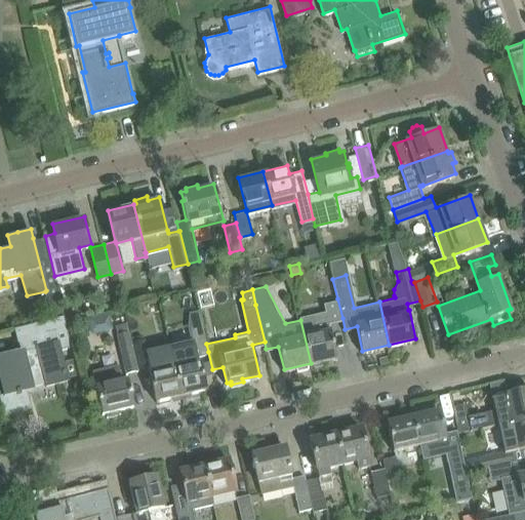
[(95,310),(115,306),(114,297),(94,302),(95,310)]
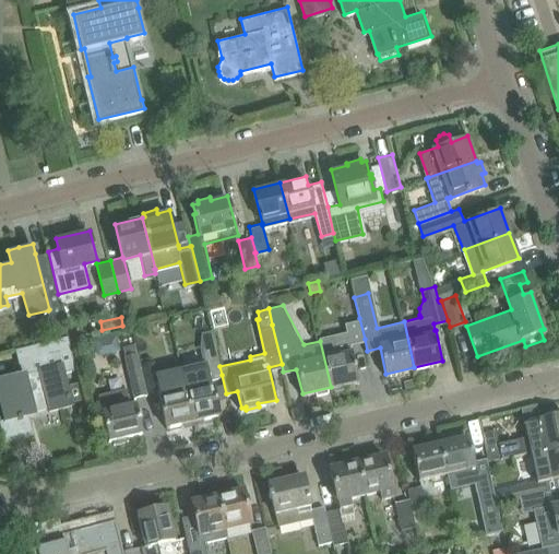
[(365,339),(359,318),(346,321),(351,342),(365,339)]
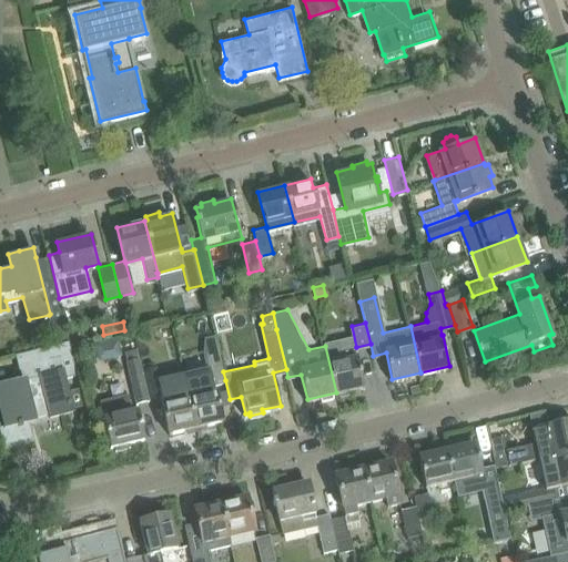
[(77,373),(68,339),(16,351),(19,366),(29,364),(31,376),(0,384),(0,415),(2,426),(6,425),(6,426),(18,422),(19,426),(22,425),(21,422),(36,418),(34,415),(50,411),(50,414),(72,408),(72,405),(84,401),(80,387),(68,389),(64,376),(77,373)]
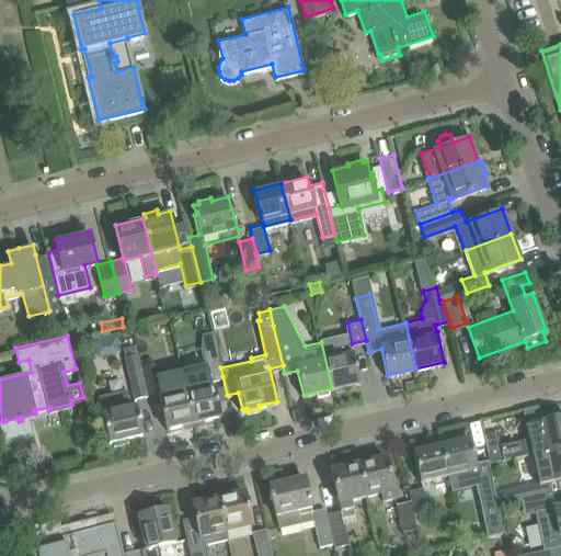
[(353,350),(341,353),(338,339),(321,342),(332,388),(361,382),(353,350)]
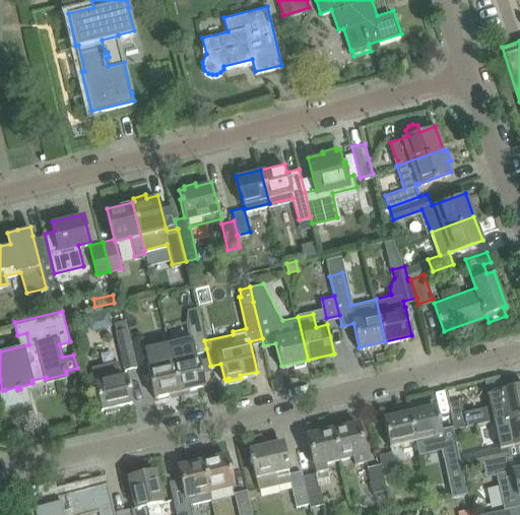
[(190,333),(168,338),(179,389),(204,384),(197,356),(196,350),(206,348),(204,340),(199,318),(187,321),(190,333)]
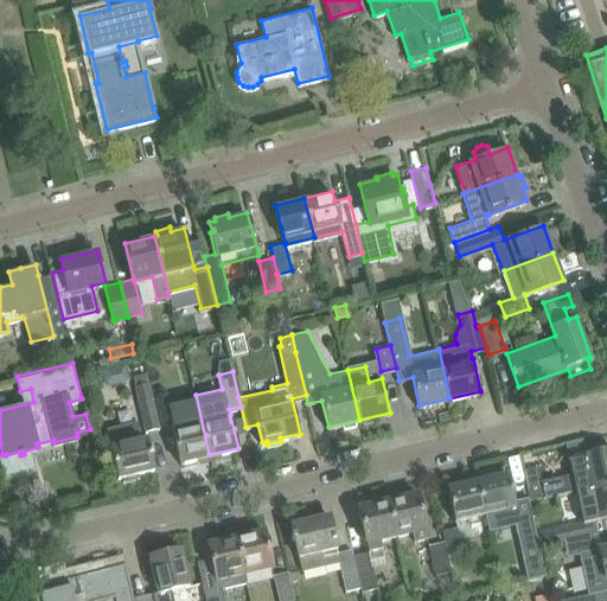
[(149,381),(135,383),(146,428),(160,426),(152,390),(149,381)]
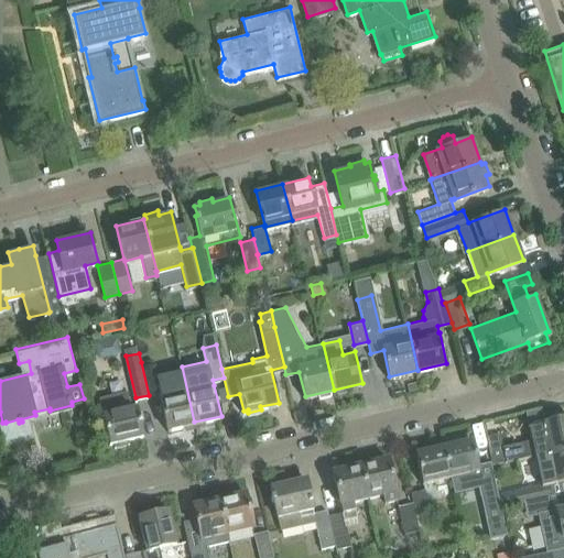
[(154,359),(141,362),(149,395),(161,392),(162,397),(161,398),(167,428),(194,422),(182,367),(158,373),(154,359)]
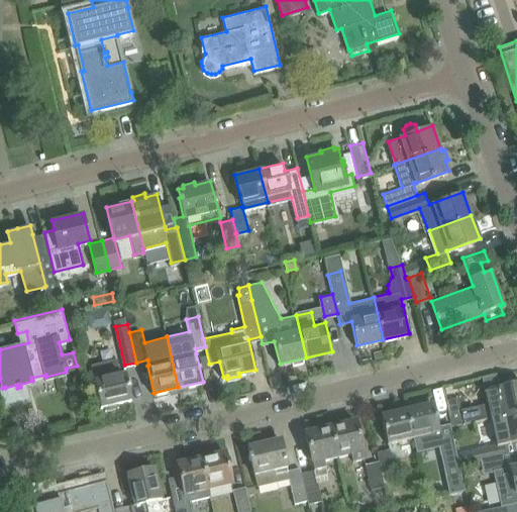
[(125,371),(120,373),(117,356),(91,364),(100,406),(132,398),(125,371)]
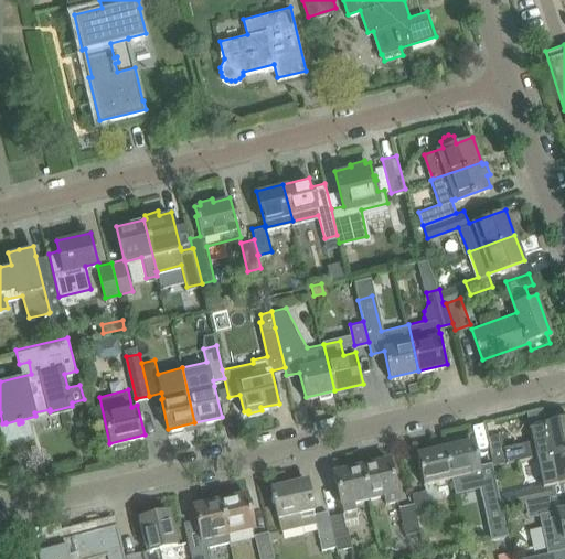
[(564,448),(564,416),(531,423),(534,438),(503,443),(507,459),(536,453),(564,448)]
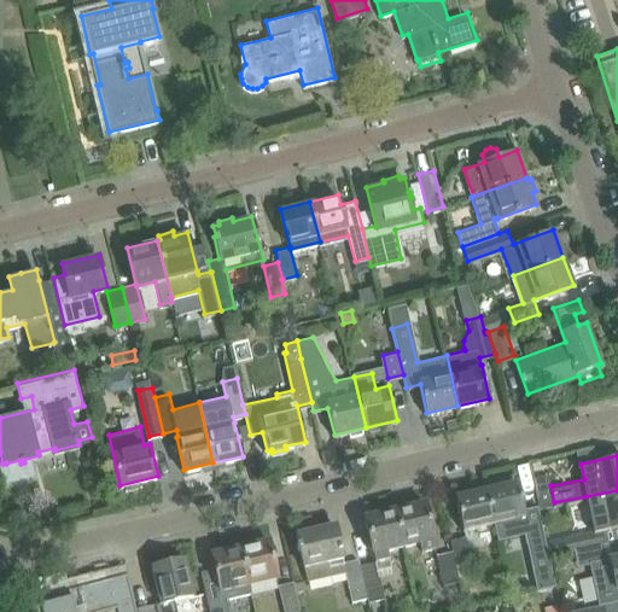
[(547,472),(532,476),(538,505),(540,506),(554,502),(551,485),(547,472)]
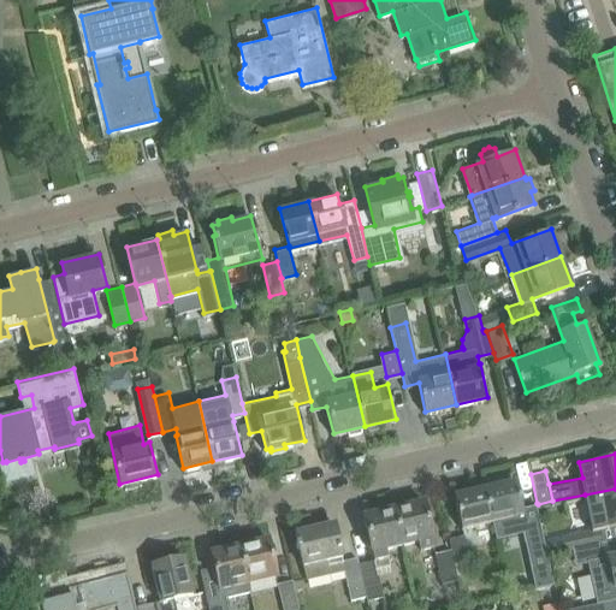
[(516,478),(485,485),(492,519),(497,537),(523,529),(532,572),(551,567),(548,552),(545,539),(538,504),(537,503),(522,505),(516,478)]
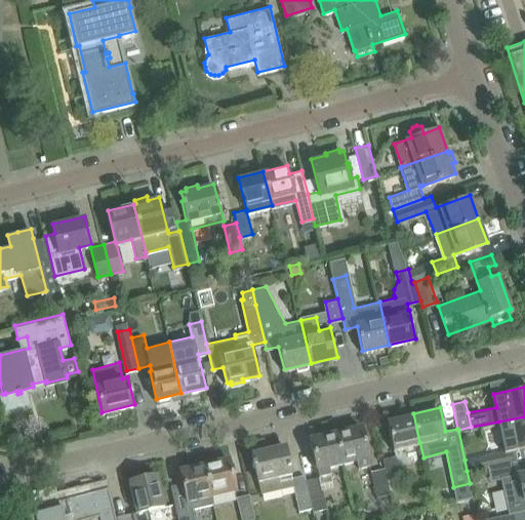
[(419,442),(413,413),(387,420),(393,448),(419,442)]
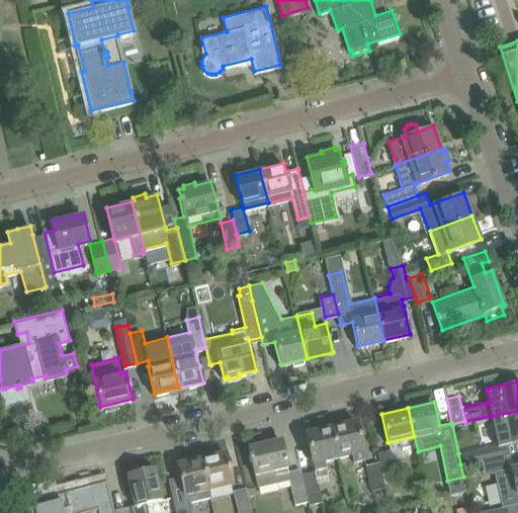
[(472,450),(458,453),(460,464),(475,461),(481,459),(517,451),(517,411),(492,416),(498,445),(484,448),(472,450)]
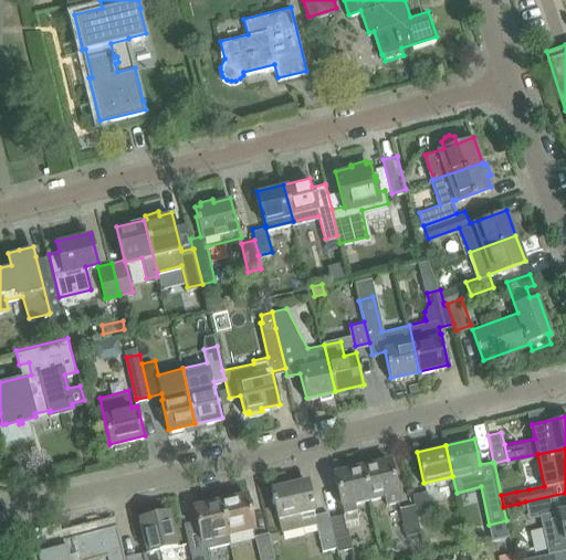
[(399,499),(389,458),(362,465),(369,497),(385,494),(387,502),(399,499)]
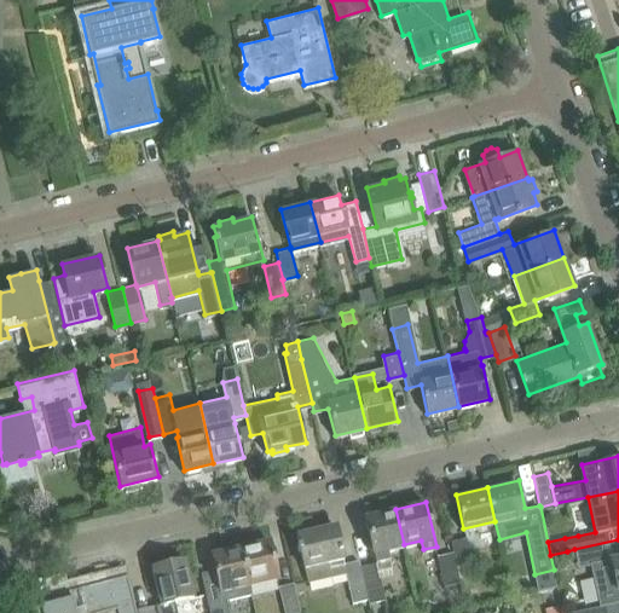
[(404,544),(395,509),(365,516),(376,560),(362,564),(369,596),(370,605),(387,601),(380,568),(392,566),(388,548),(404,544)]
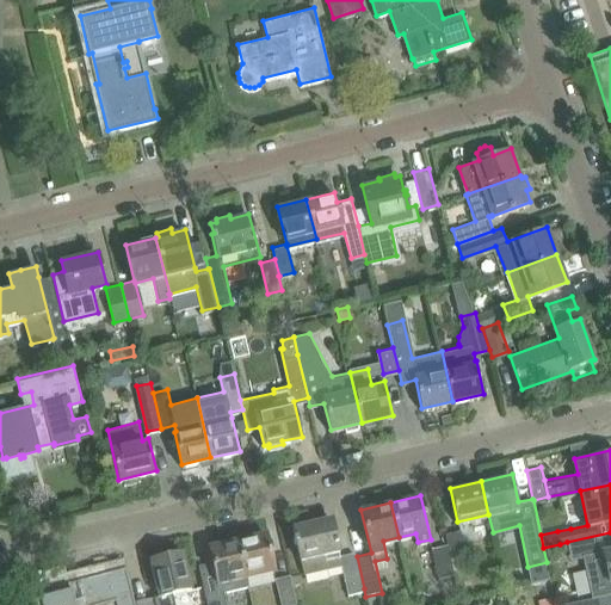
[(295,542),(297,541),(303,572),(343,562),(349,592),(364,588),(357,556),(356,556),(355,550),(340,554),(332,517),(294,525),(296,536),(294,536),(295,542)]
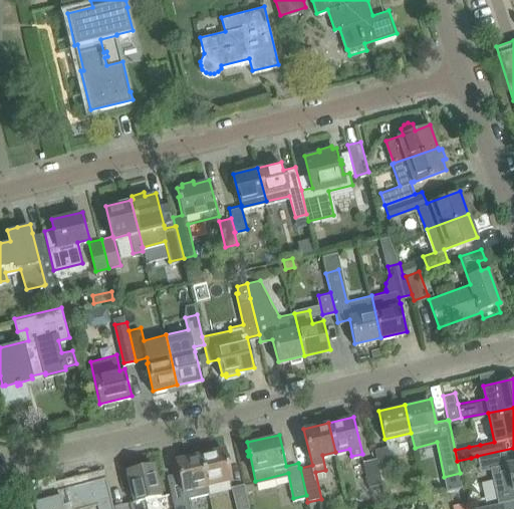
[(374,447),(376,456),(382,481),(395,478),(388,444),(374,447)]
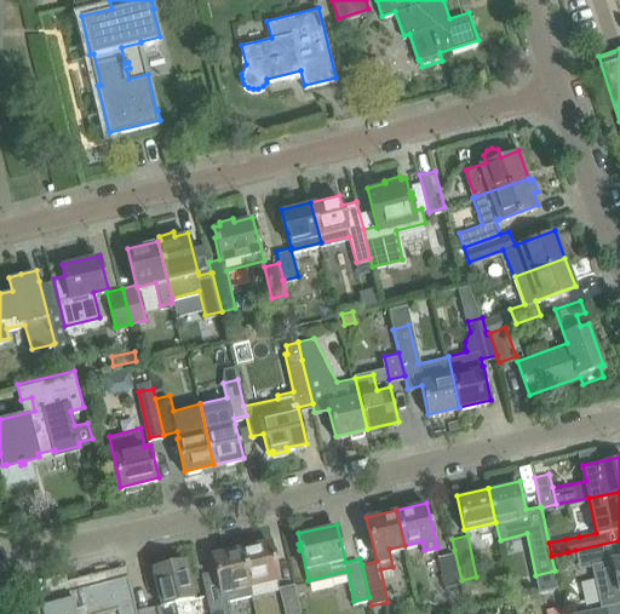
[(279,577),(270,539),(241,546),(250,584),(279,577)]
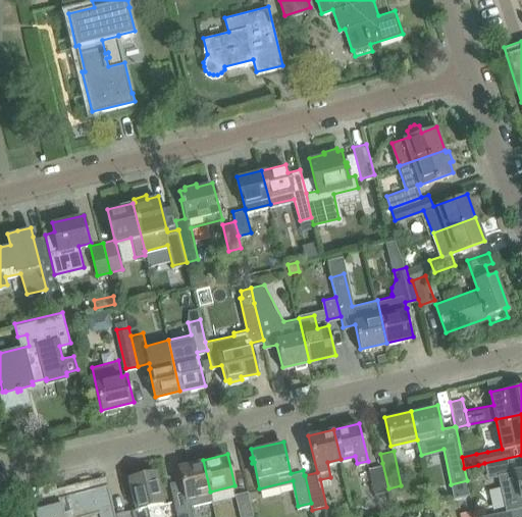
[(521,455),(484,463),(487,476),(497,474),(504,510),(521,505),(521,455)]
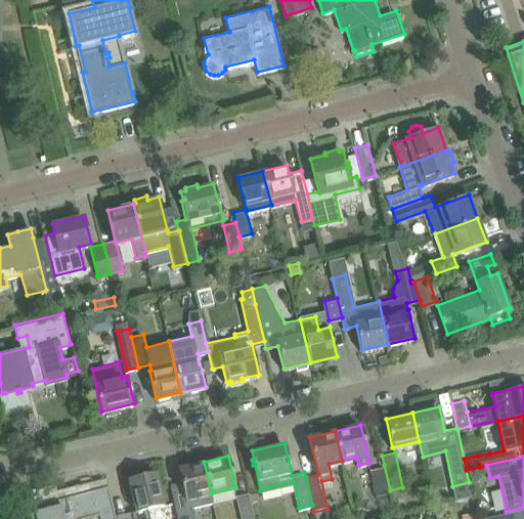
[(211,493),(204,462),(179,467),(186,500),(211,493)]
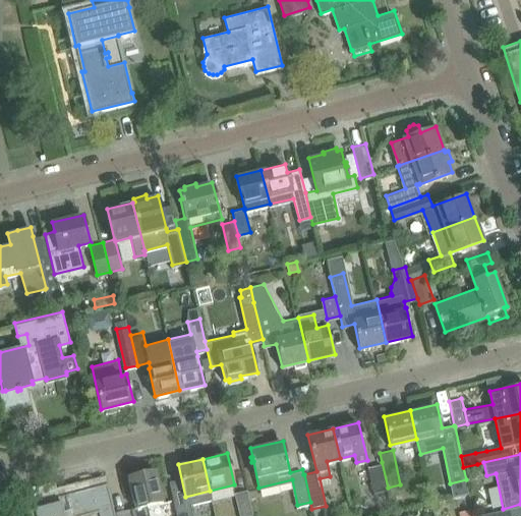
[(388,488),(382,462),(368,465),(374,491),(388,488)]
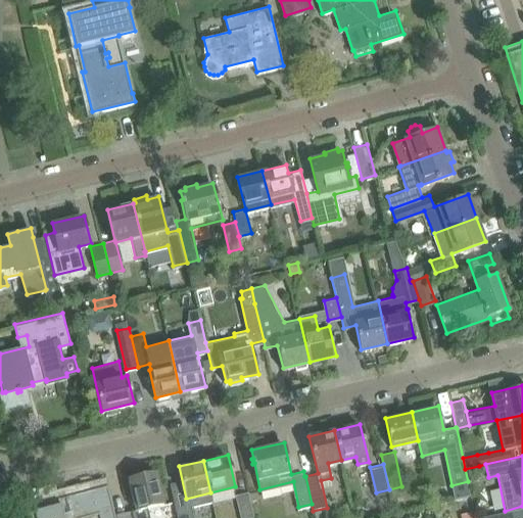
[(163,502),(156,472),(129,478),(136,508),(132,509),(133,517),(150,517),(150,516),(148,505),(163,502)]
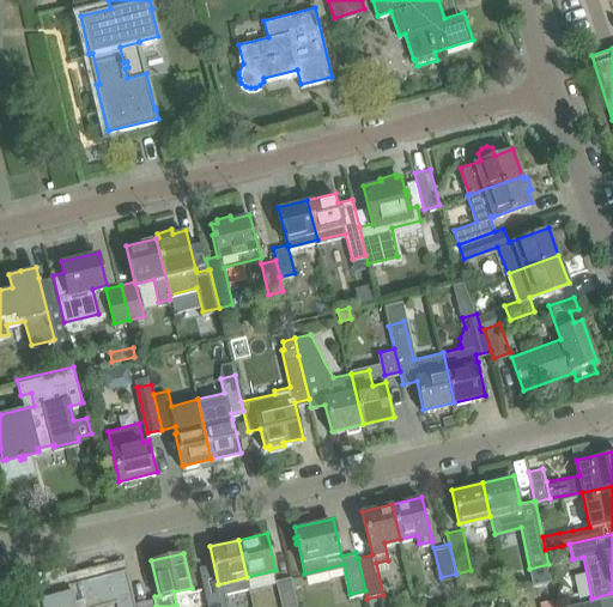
[(71,582),(38,590),(40,598),(41,606),(90,606),(115,601),(116,606),(135,606),(134,601),(126,568),(117,570),(117,571),(126,570),(127,575),(83,586),(82,581),(82,580),(71,582)]
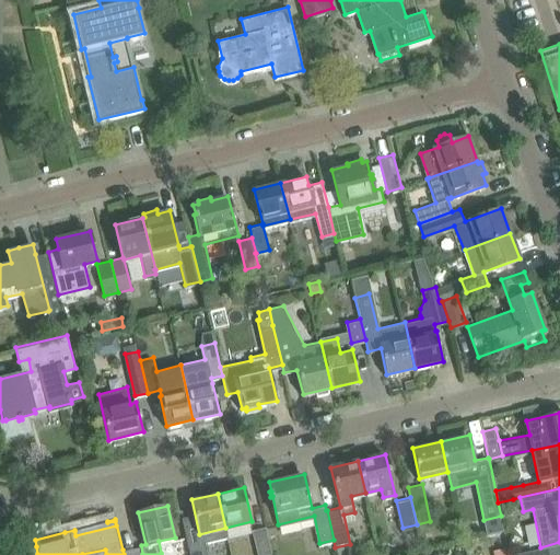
[(272,554),(266,524),(253,528),(258,554),(272,554)]
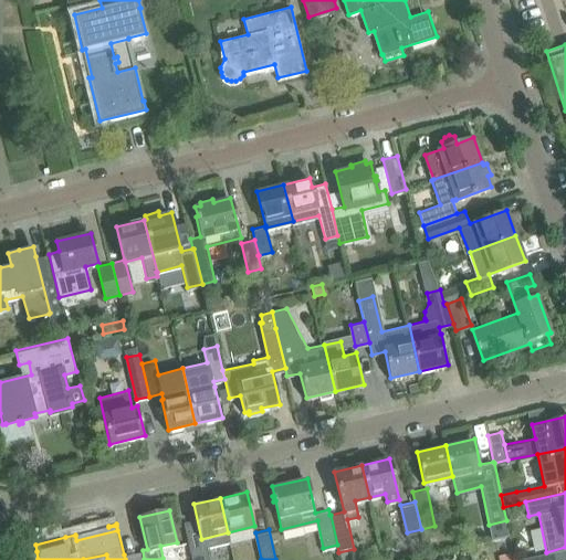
[(207,559),(203,545),(190,548),(192,559),(207,559)]
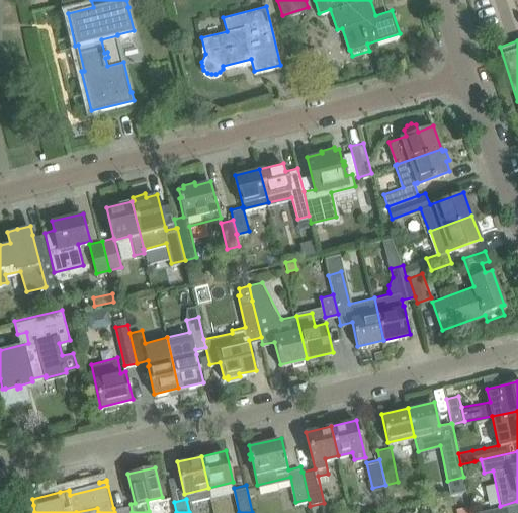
[(517,501),(471,512),(513,512),(517,512),(517,501)]
